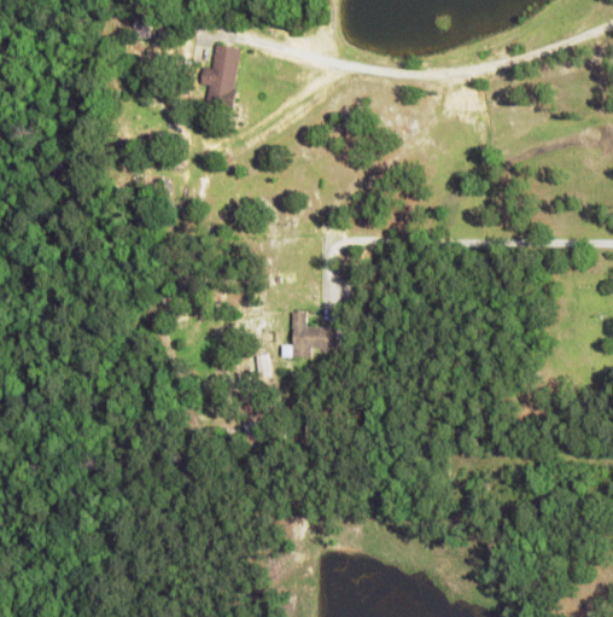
[(163,39),(163,36),(158,36),(158,27),(163,27),(163,22),(174,22),(174,39),(163,39)]
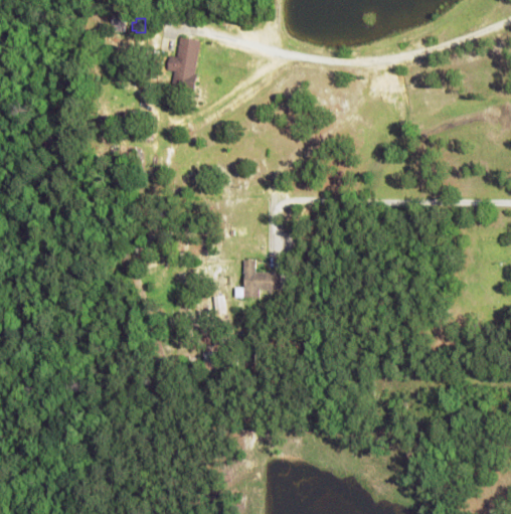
[(195,74),(193,90),(187,89),(187,90),(170,87),(172,70),(166,69),(168,55),(175,56),(178,37),(199,40),(194,73),(195,74)]
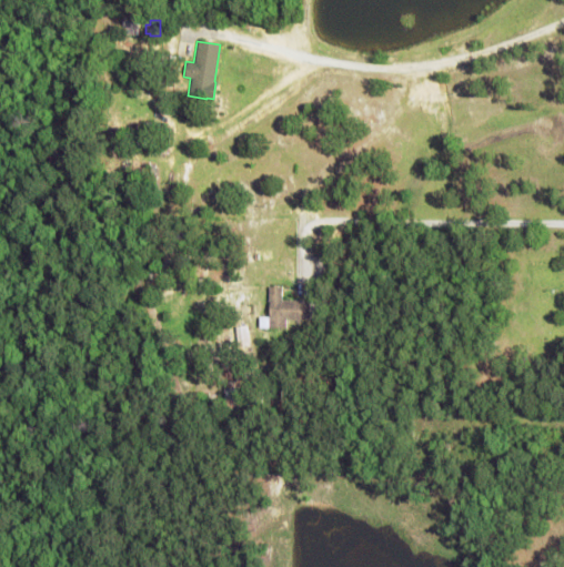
[(180,124),(181,110),(189,111),(188,124),(180,124)]
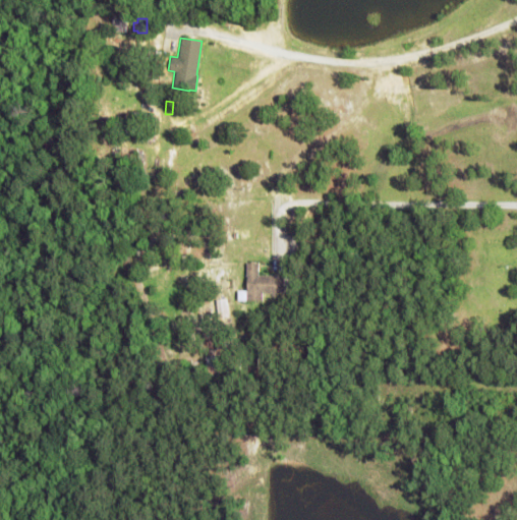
[(121,123),(133,123),(133,134),(121,134),(121,123)]
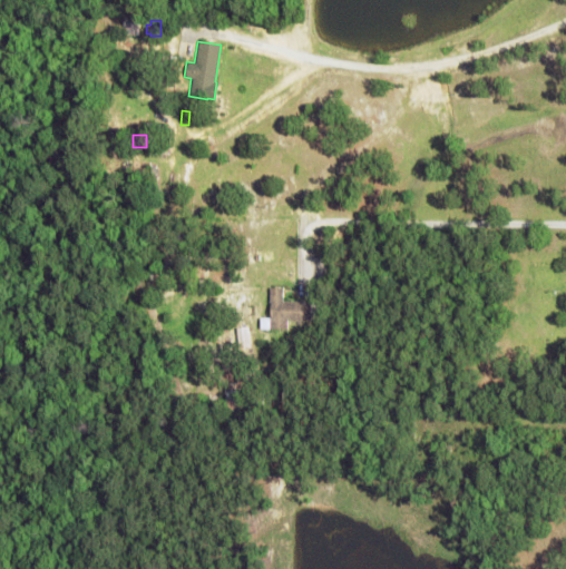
[(123,202),(125,194),(140,198),(139,205),(123,202)]
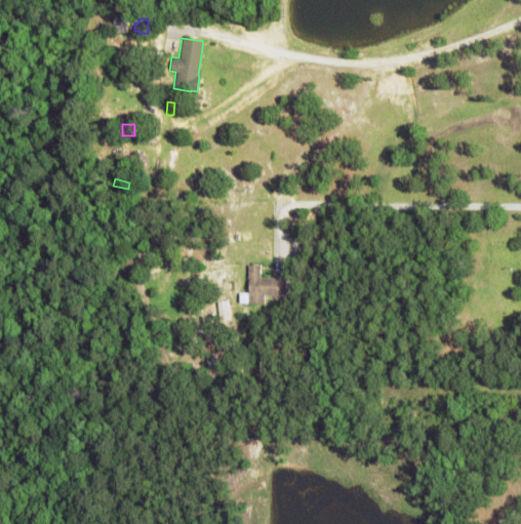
[(239,292),(248,292),(248,265),(261,265),(261,277),(287,277),(287,295),(265,295),(265,304),(239,303),(239,292)]
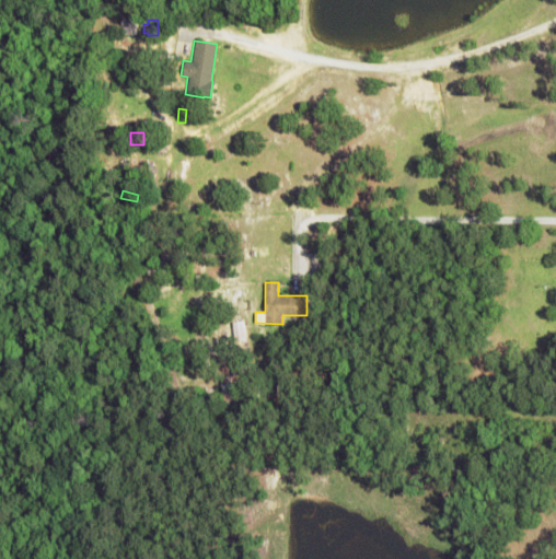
[(230,322),(242,322),(244,342),(232,344),(230,322)]
